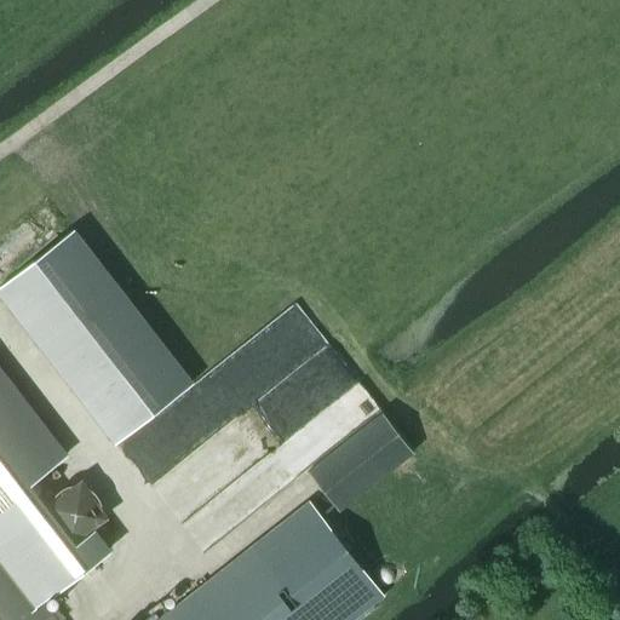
[(73,230),(0,287),(0,296),(113,442),(193,380),(73,230)]
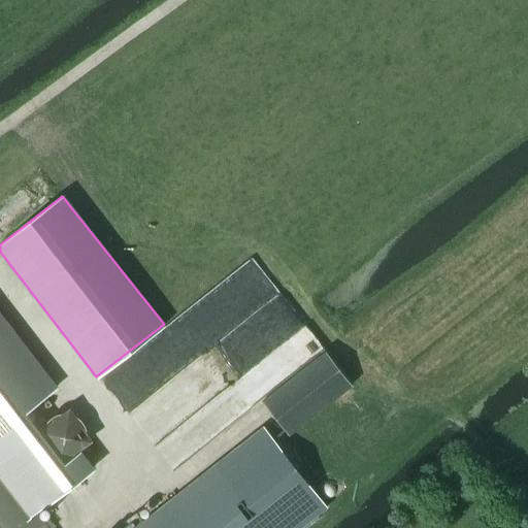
[(0,320),(0,468),(30,507),(34,513),(93,469),(80,453),(63,466),(22,415),(54,390),(0,320)]
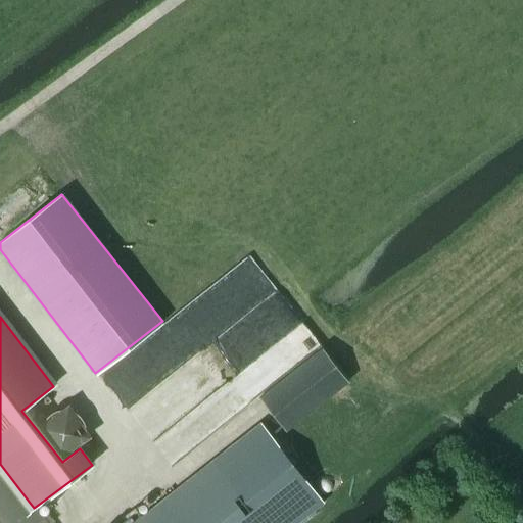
[(264,394),(260,396),(287,431),(313,412),(350,383),(324,348),(286,377),(264,394)]
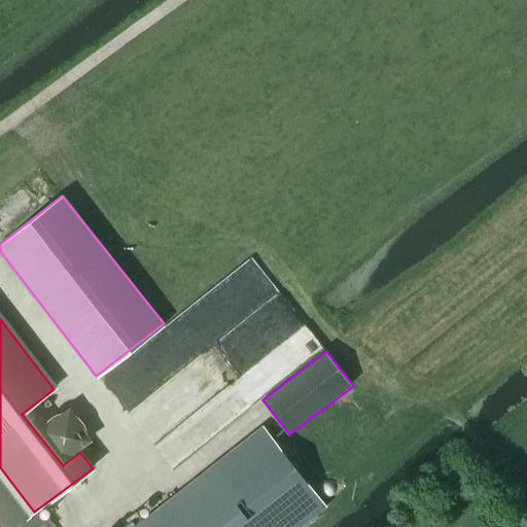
[(262,426),(133,526),(302,526),(326,507),(262,426)]
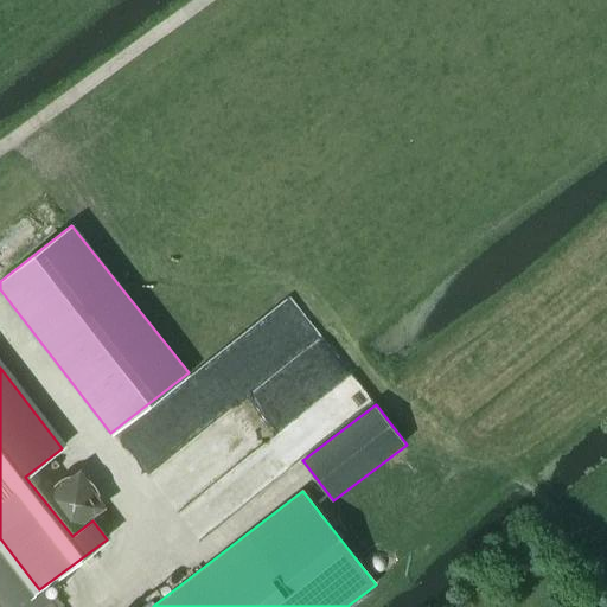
[(0,606),(52,606),(39,589),(34,583),(0,538),(0,606)]
